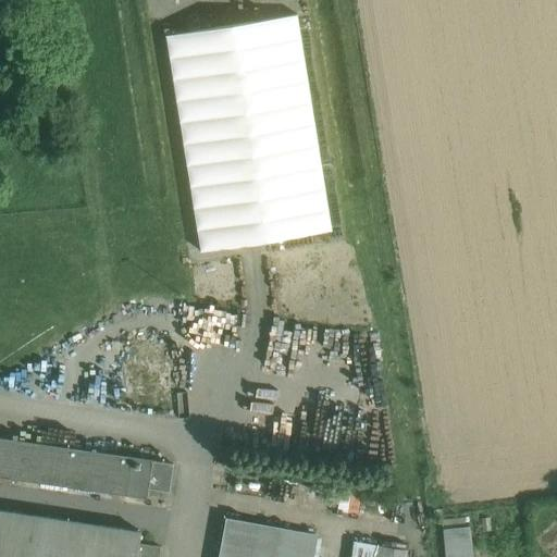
[(296,14),(165,36),(200,251),(331,231),(296,14)]
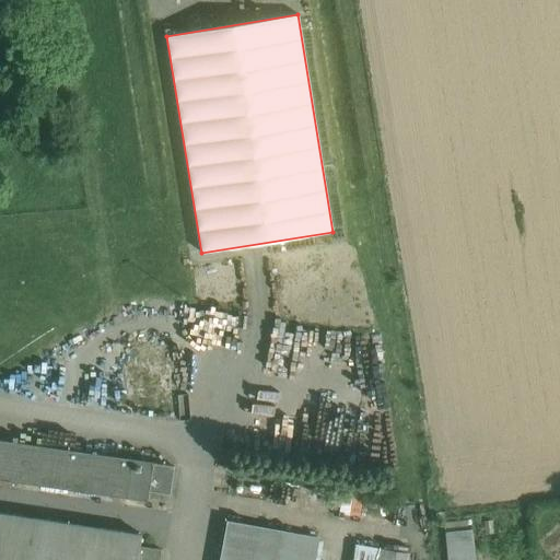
[(174,466),(0,441),(0,478),(147,500),(148,491),(170,494),(174,466)]
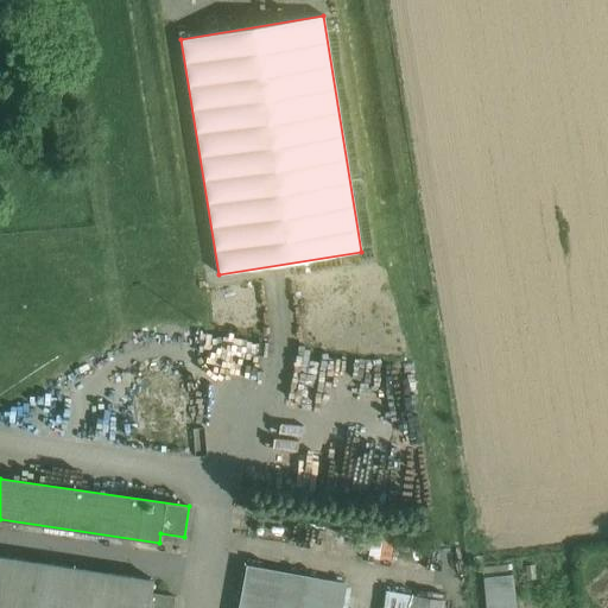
[(153,581),(0,557),(0,607),(149,607),(152,594),(153,581)]
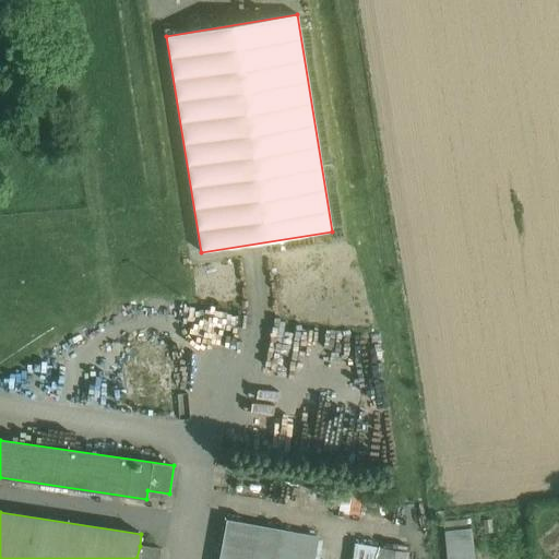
[(283,531),(226,520),(218,558),(312,558),(317,537),(283,531)]
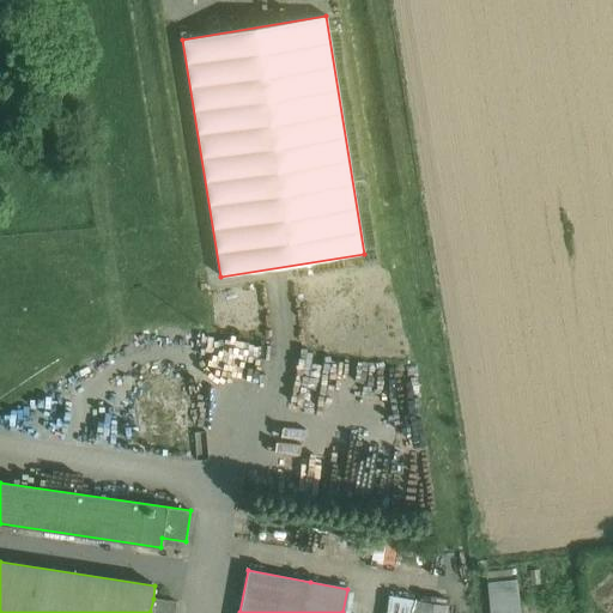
[(519,612),(516,580),(487,582),(490,612),(519,612)]
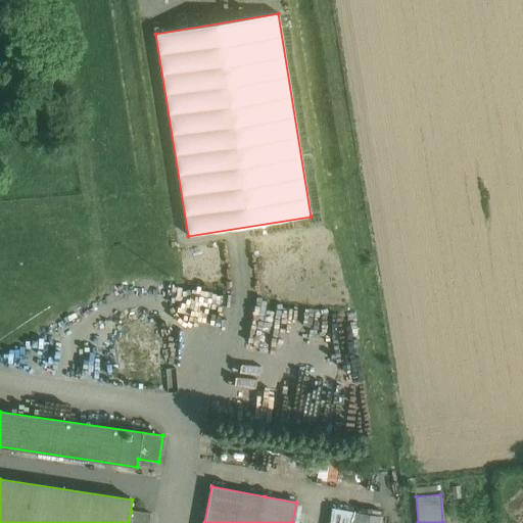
[(379,522),(380,517),(332,509),(329,522),(379,522)]
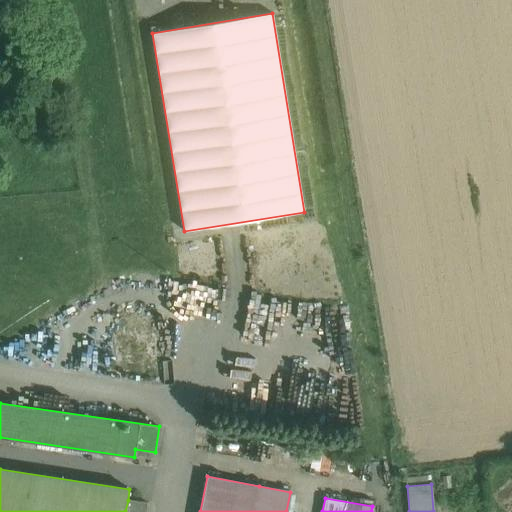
[(145,511),(147,502),(128,500),(125,511),(145,511)]
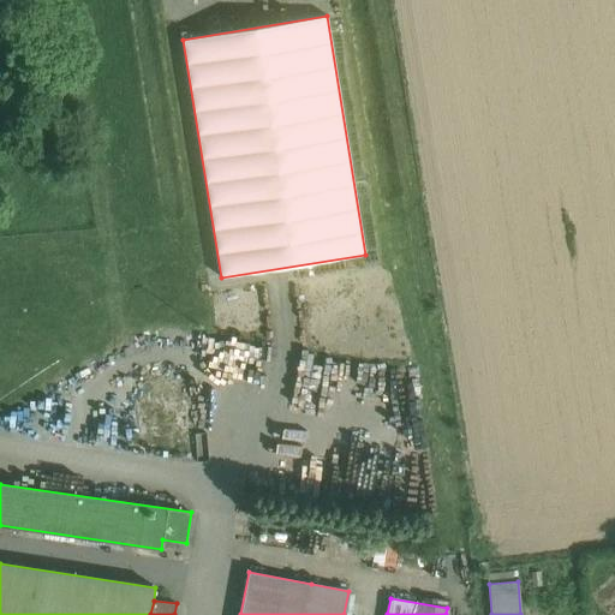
All buildings are outlined.
